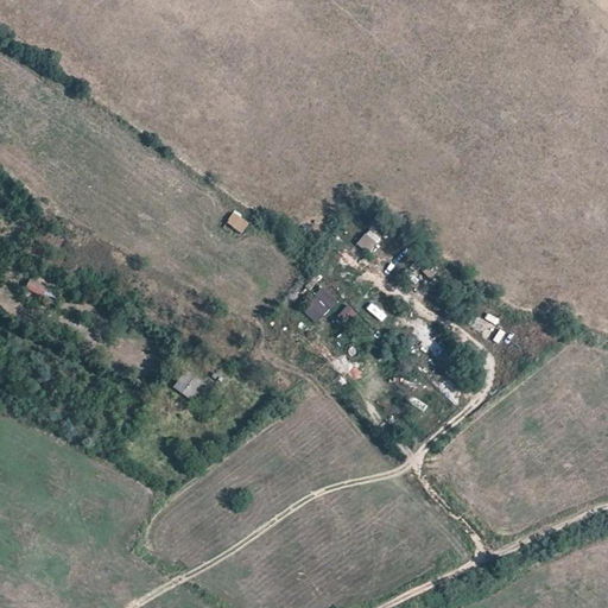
[(242,234),(251,225),(235,213),(228,222),(242,234)]
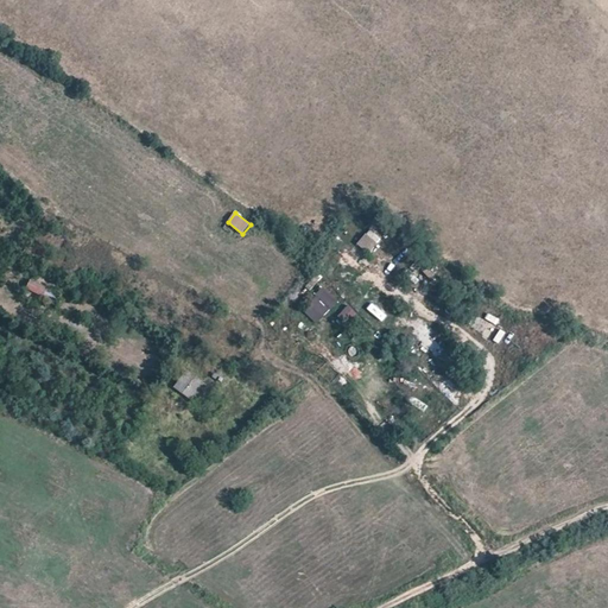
[(372,228),(358,242),(368,253),(382,240),(372,228)]
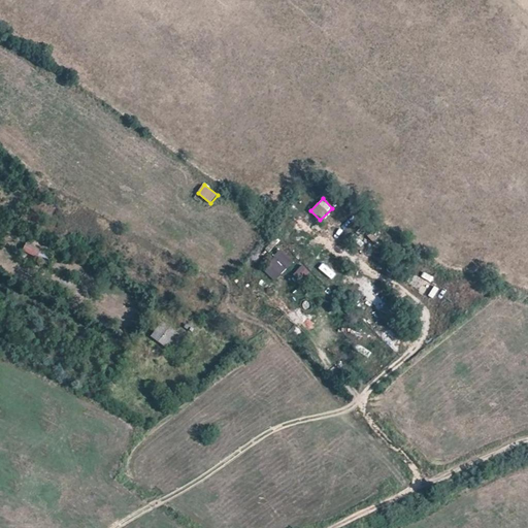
[(297,222),(309,232),(314,227),(302,217),(297,222)]
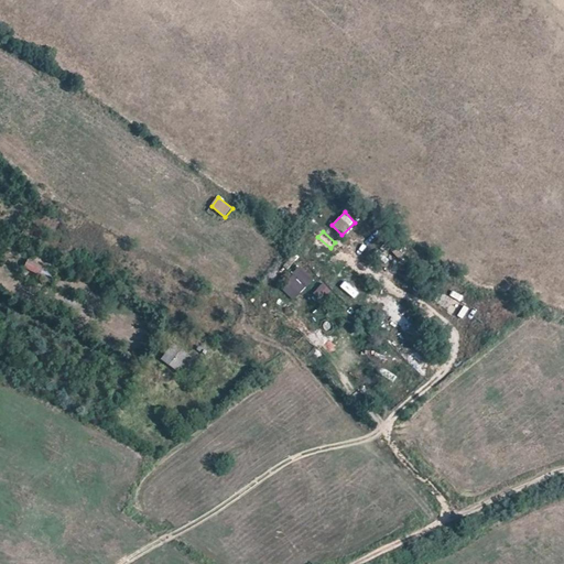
[(367,234),(357,248),(362,252),(373,238),(367,234)]
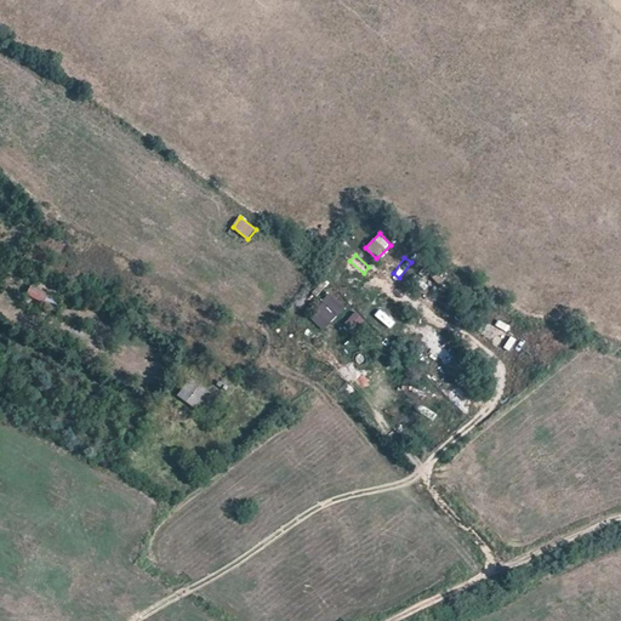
[(32,286),(28,295),(45,303),(49,295),(32,286)]
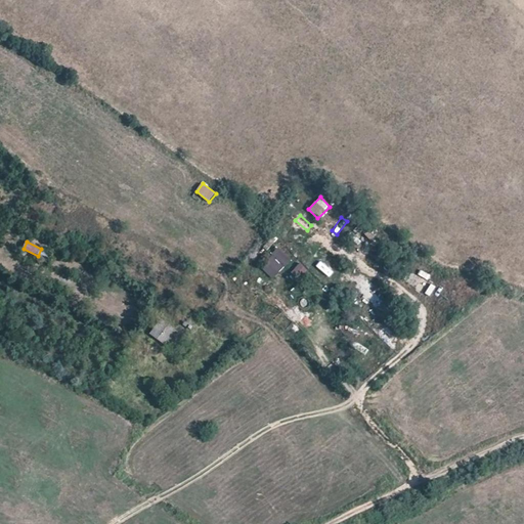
[(276,280),(293,261),(278,249),(262,268),(276,280)]
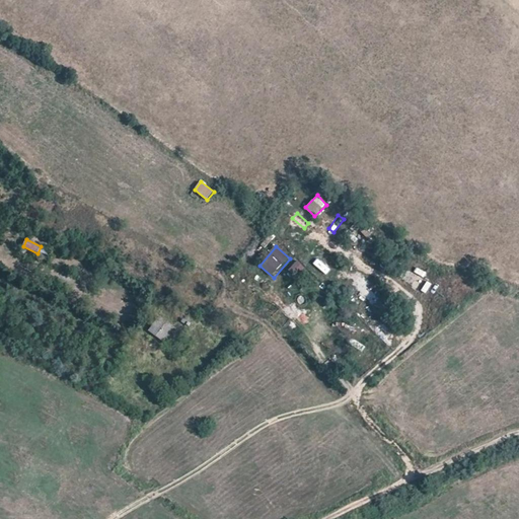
[(295,260),(284,278),(292,283),(304,266),(295,260)]
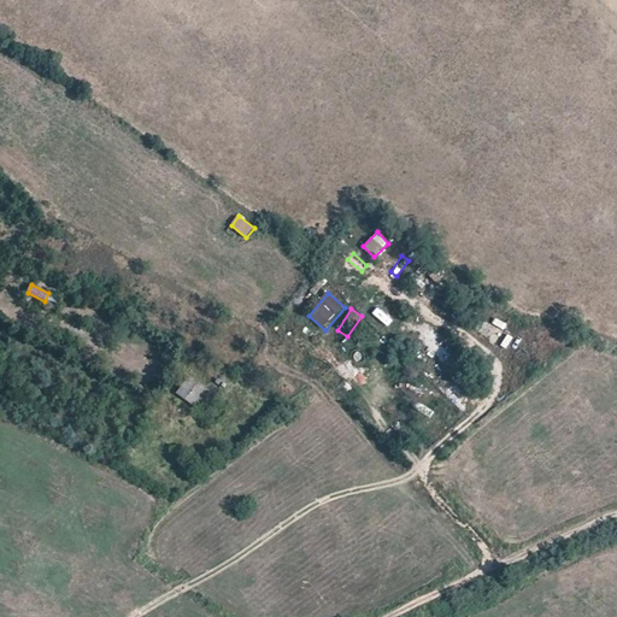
[(189,376),(177,393),(195,406),(207,388),(189,376)]
